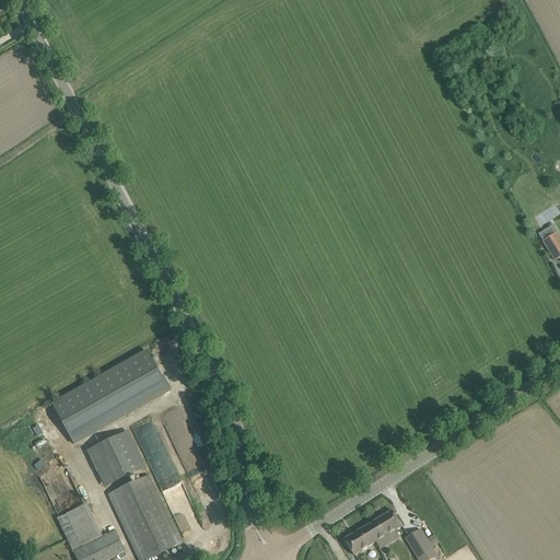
[(559,240),(556,234),(549,238),(544,243),(555,261),(559,257),(559,240)]
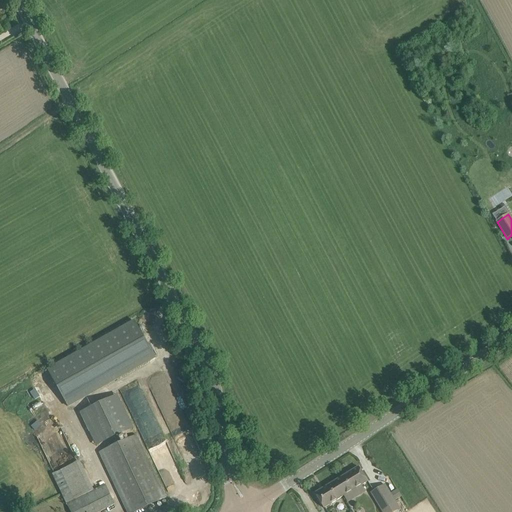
[(134,320),(48,368),(69,406),(155,357),(134,320)]
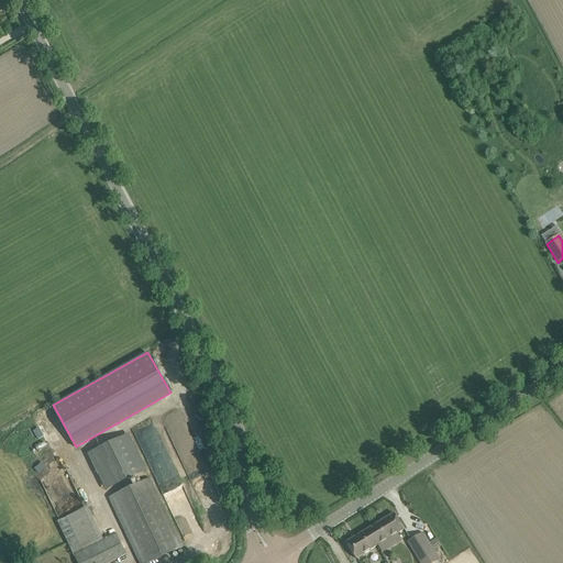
[(152,424),(133,432),(184,543),(203,532),(152,424)]
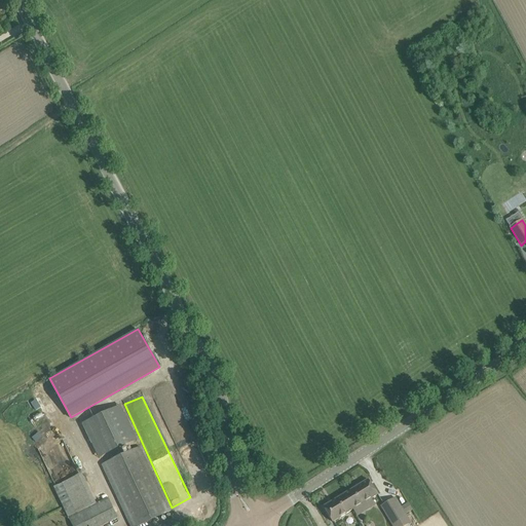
[(119,408),(83,426),(101,461),(137,444),(119,408)]
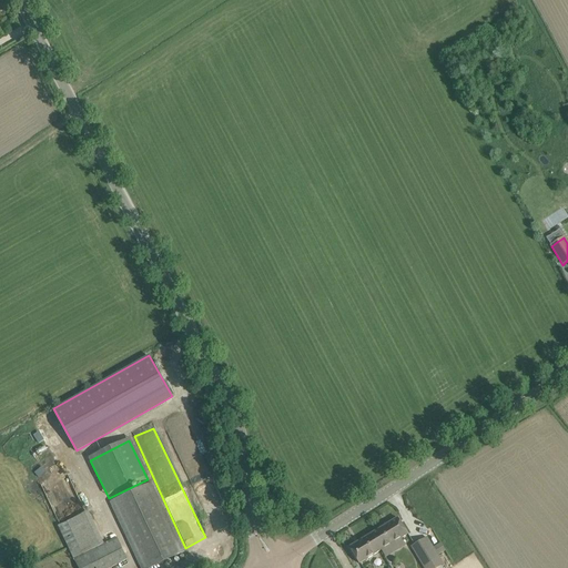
[(110,503),(141,567),(150,567),(184,553),(151,483),(110,503)]
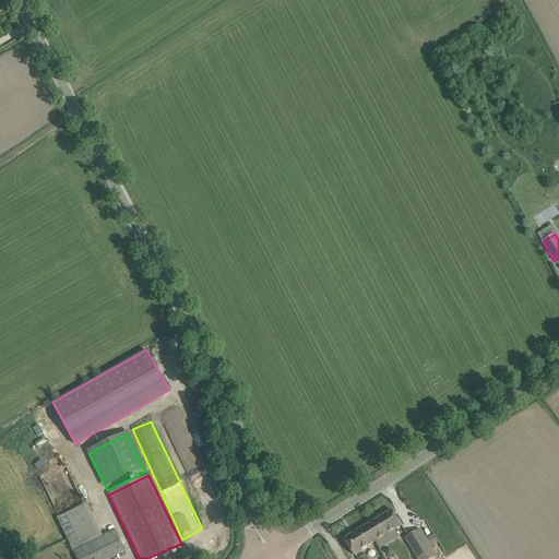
[(58,518),(78,558),(110,558),(123,552),(114,531),(102,536),(86,503),(66,514),(58,518)]
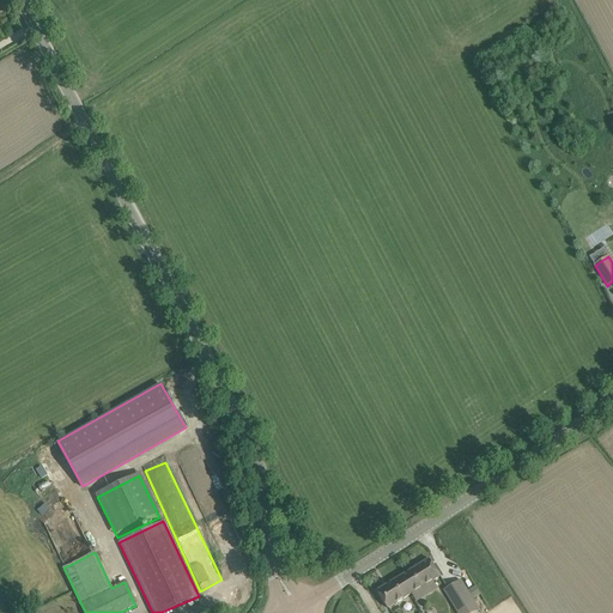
[(407,588),(411,594),(439,577),(430,559),(400,577),(406,588),(407,588)]
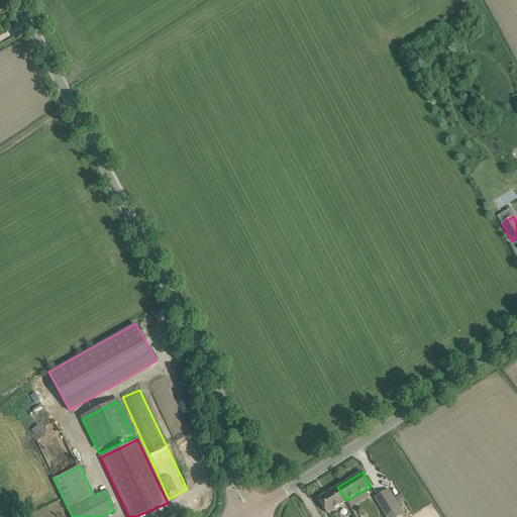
[(342,496),(337,487),(318,499),(326,513),(346,501),(343,496),(342,496)]
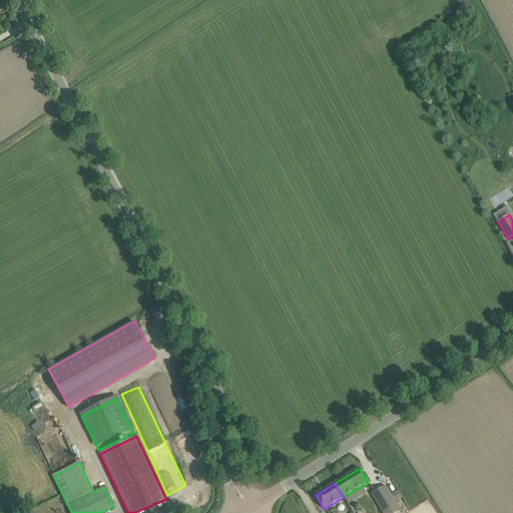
[(372,494),(377,503),(382,512),(394,512),(400,510),(395,502),(402,498),(398,491),(391,495),(386,486),(372,494)]
